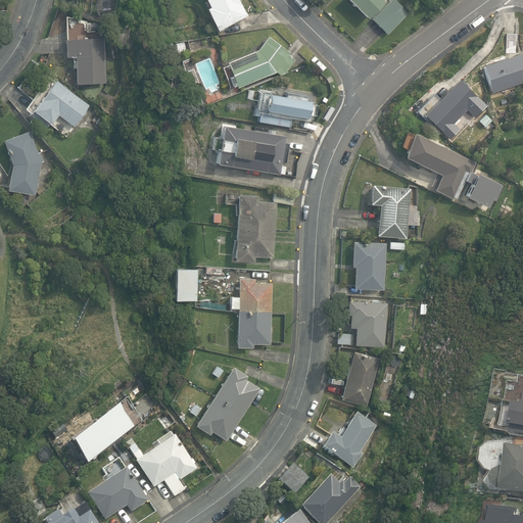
[(205,8),(217,31),(225,27),(228,30),(234,26),(232,22),(244,16),(244,21),(262,19),(259,11),(245,12),(238,0),(204,0),(208,6),(205,8)]
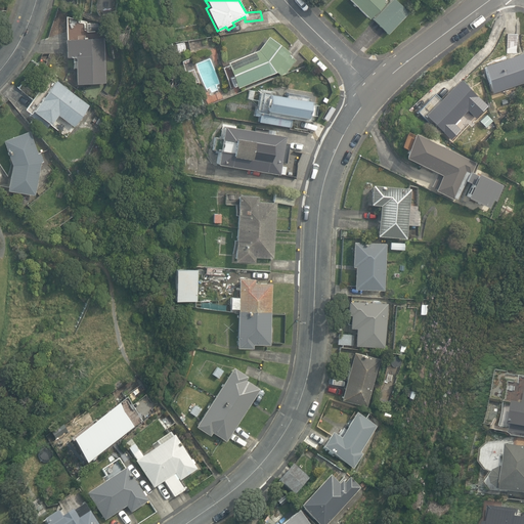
[(348,0),(366,17),(384,0),(348,0)]
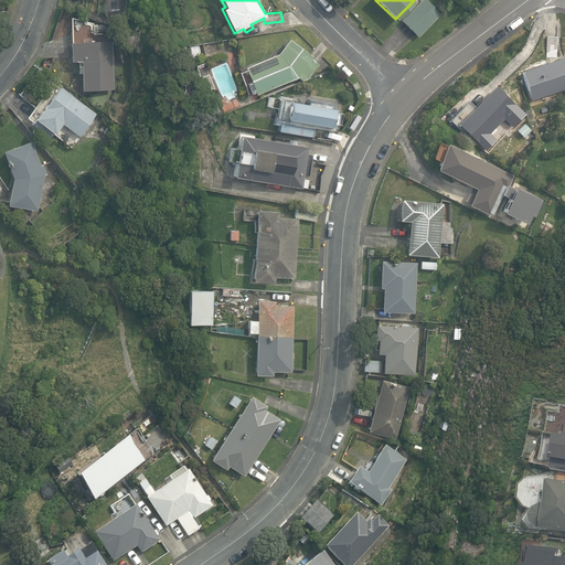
[(401,20),(418,38),(438,17),(420,0),(401,20)]
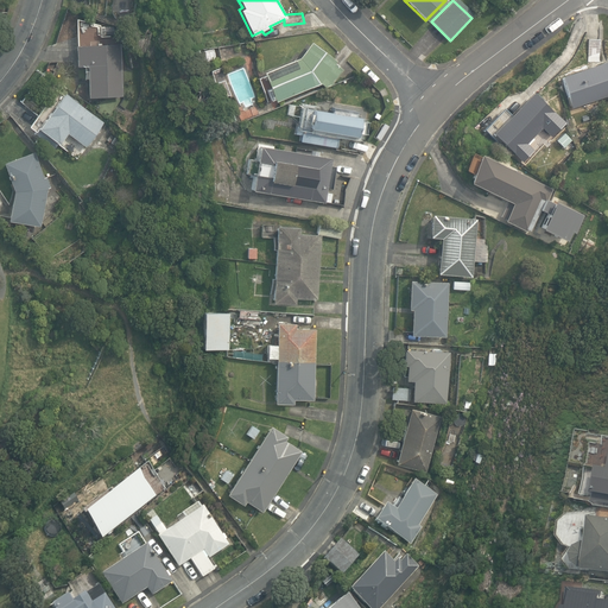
[(587,39),(587,62),(600,62),(600,39),(587,39)]
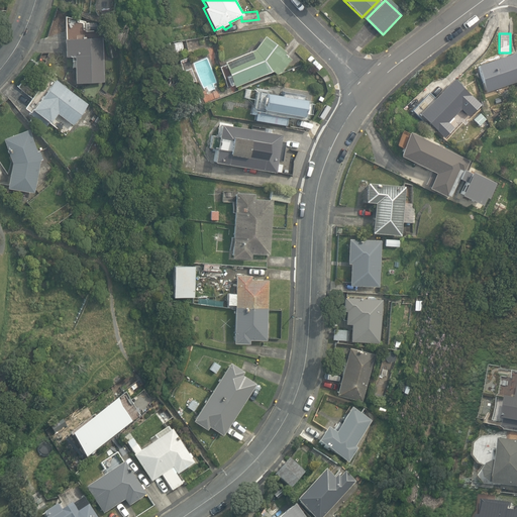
[(233,84),(233,86),(273,70),(277,74),(282,72),(291,59),(285,54),(286,52),(265,35),(254,48),(224,61),(229,75),(226,76),(230,85),(233,84)]
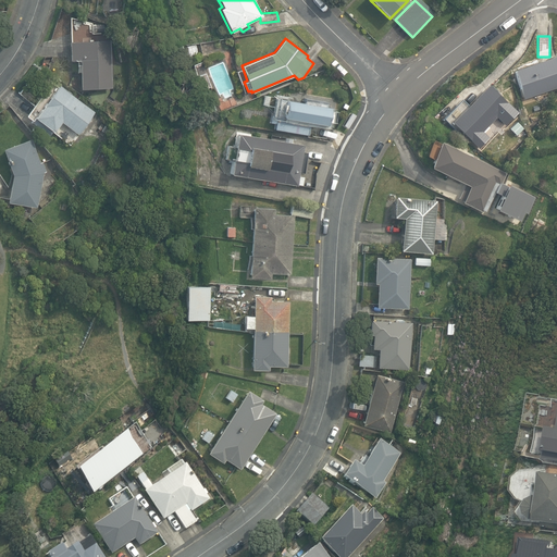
[(81,64),(82,89),(112,88),(111,40),(70,40),(70,60),(77,60),(77,64),(81,64)]
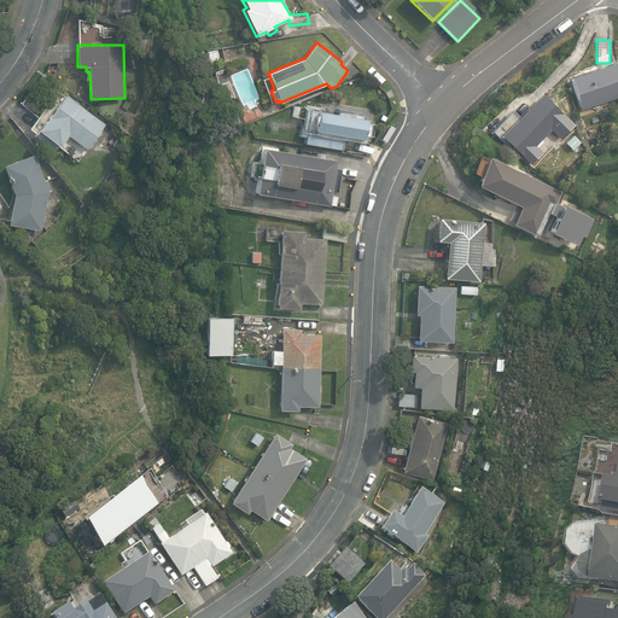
[(570,76),(581,109),(617,95),(617,87),(617,88),(617,87),(617,74),(613,62),(570,76)]
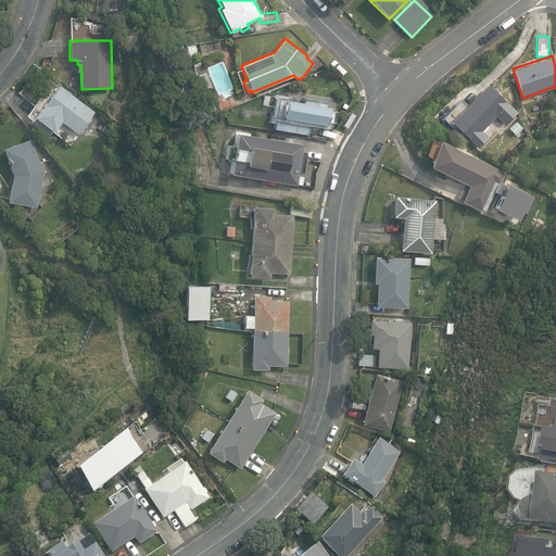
[(58,87),(51,83),(26,116),(32,121),(30,123),(50,136),(61,122),(78,135),(95,112),(59,86),(58,87)]
